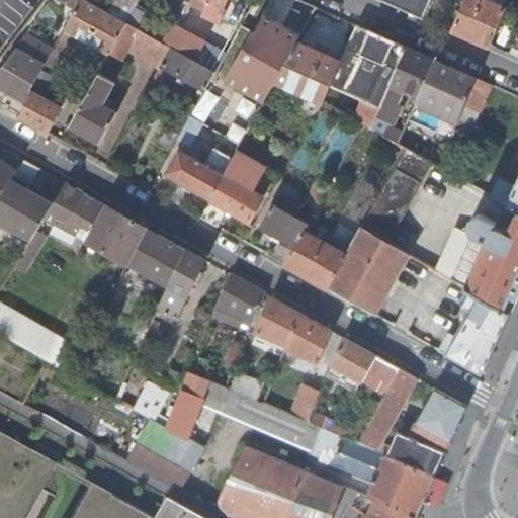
[(108,12),(87,0),(80,0),(76,8),(64,30),(58,41),(54,48),(49,58),(59,64),(76,33),(109,53),(126,21),(108,12)]
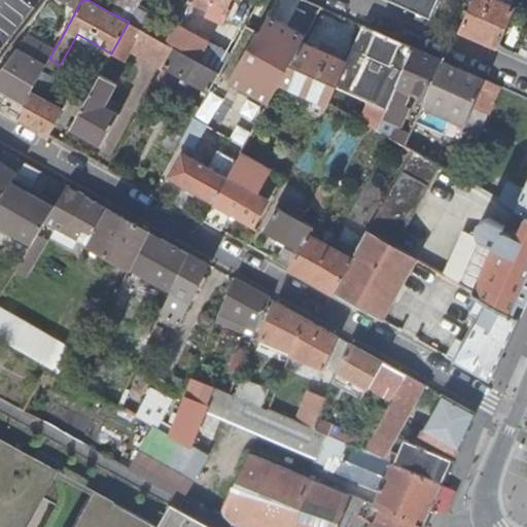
[(81,0),(62,0),(77,8),(81,0)]
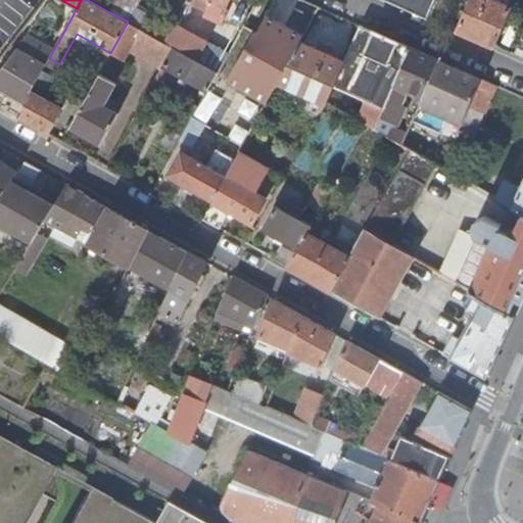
[(139,0),(115,0),(109,12),(128,21),(164,42),(172,28),(135,7),(139,0)]
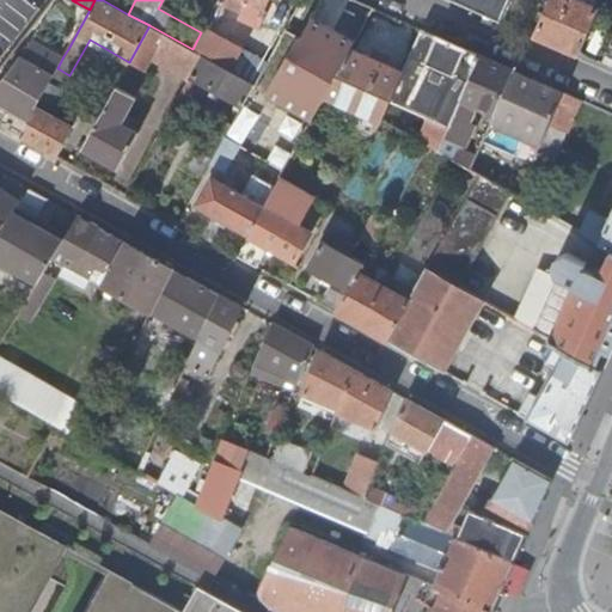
[(222,0),(259,16),(265,0),(222,0)]
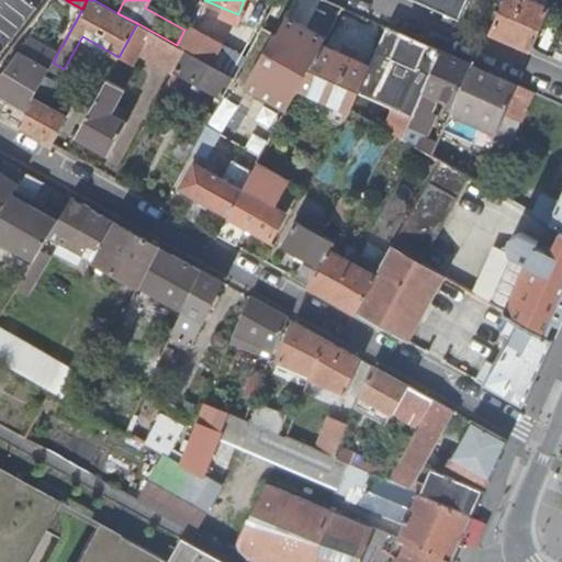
[(295,96),(301,85),(324,42),(343,7),(328,0),(314,0),(301,26),(305,30),(284,68),(276,83),(295,96)]
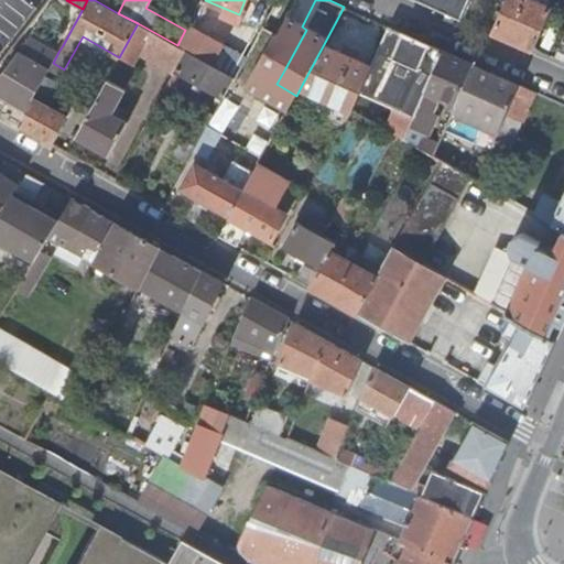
[(444,0),(467,10),(472,0),(444,0)]
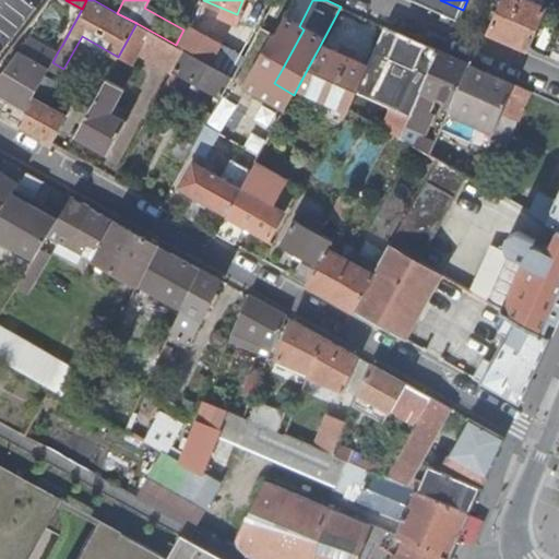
[(531,48),(548,8),(534,1),(534,0),(501,0),(488,28),(531,48)]
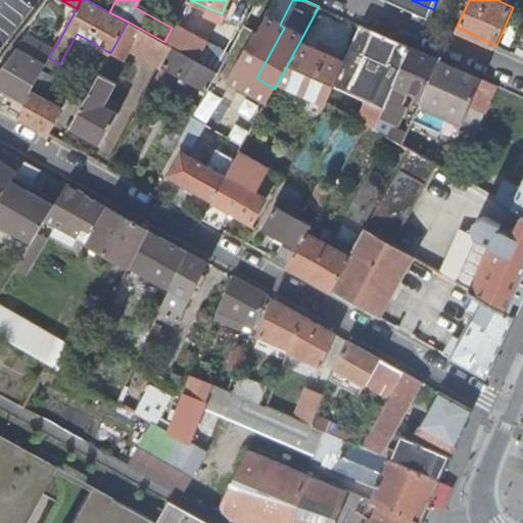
[(245,52),(265,63),(284,28),(280,25),(251,9),(232,45),(245,52)]
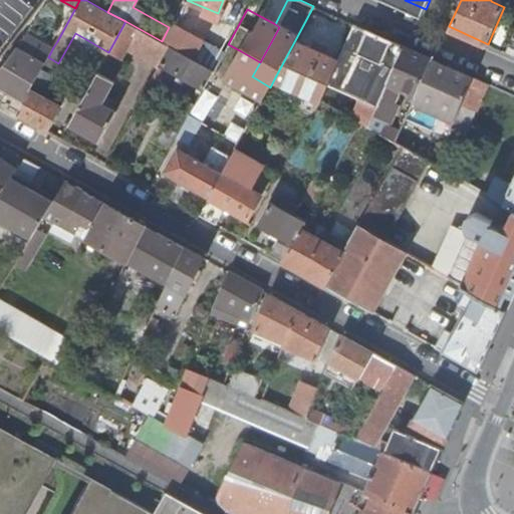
[(162,41),(125,21),(108,52),(119,59),(126,46),(160,63),(169,45),(162,41)]
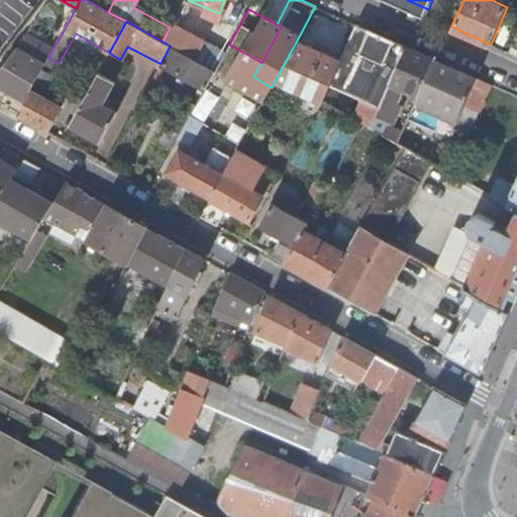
[(362,123),(371,128),(380,107),(406,46),(356,24),(340,60),(329,84),(364,100),(354,120),(362,123)]
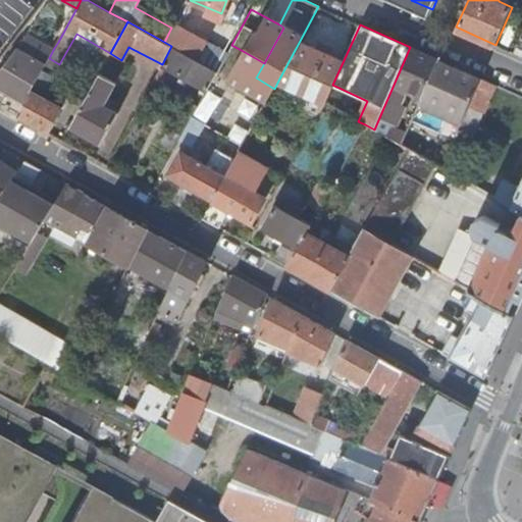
[(58,42),(64,31),(54,25),(48,37),(51,39),(58,42)]
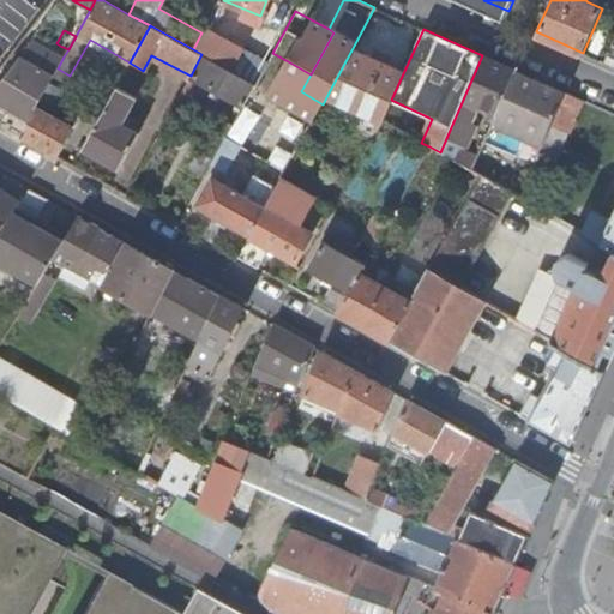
[(239,53),(202,32),(193,49),(202,54),(229,70),(239,53)]
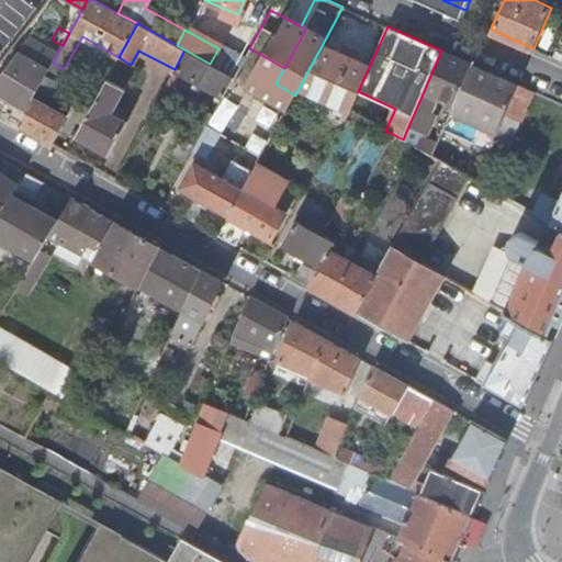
[(58,52),(63,45),(55,42),(52,48),(58,52)]
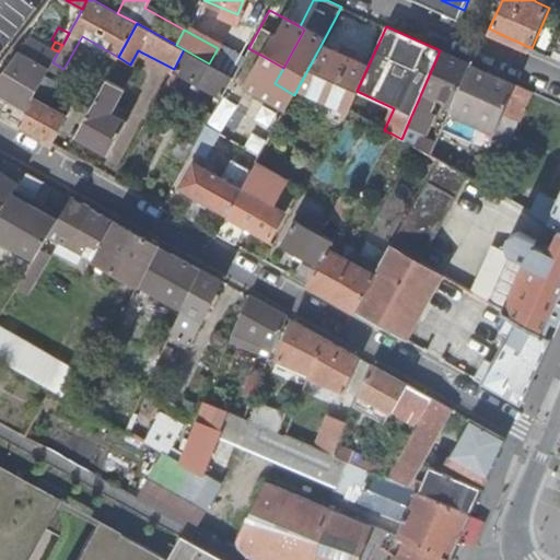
[(348,109),(357,91),(369,65),(323,42),(300,84),(348,109)]
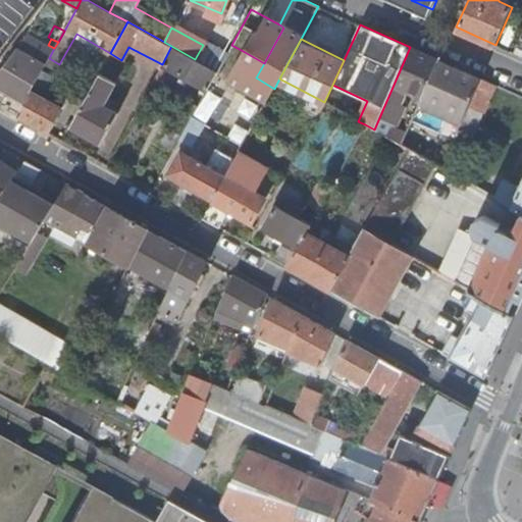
[(0,70),(0,87),(24,101),(31,91),(42,70),(45,65),(35,60),(40,51),(29,45),(23,53),(16,50),(0,70)]
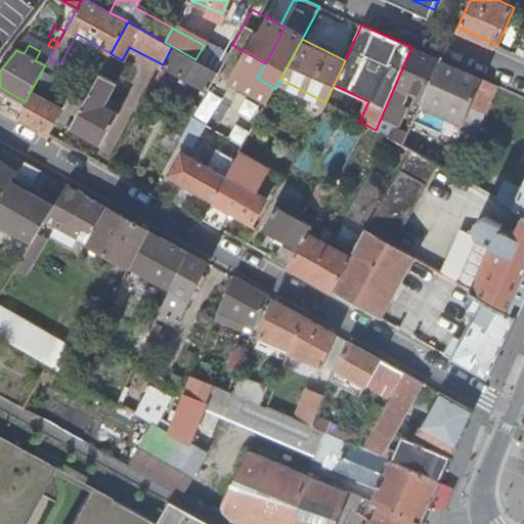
[(215,106),(246,52),(232,45),(218,72),(209,90),(203,100),(215,106)]
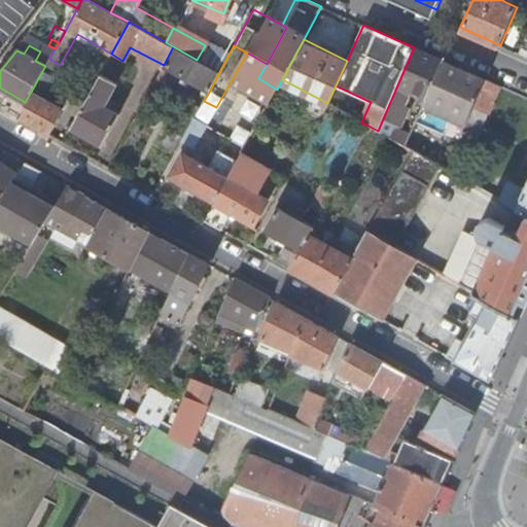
[(219,72),(197,60),(173,46),(164,65),(142,106),(148,109),(151,104),(153,105),(163,89),(170,68),(210,91),(219,72)]
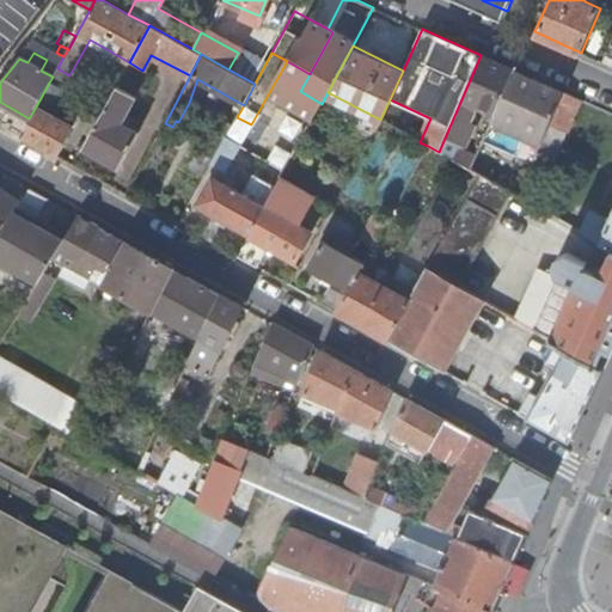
[(475,104),(494,112),(512,74),(514,69),(481,55),(450,127),(463,132),(475,104)]
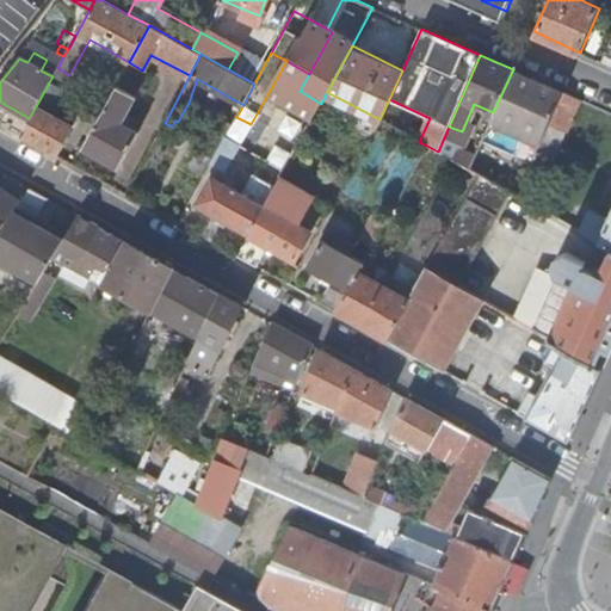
[(57,68),(53,76),(49,82),(62,88),(69,75),(57,68)]
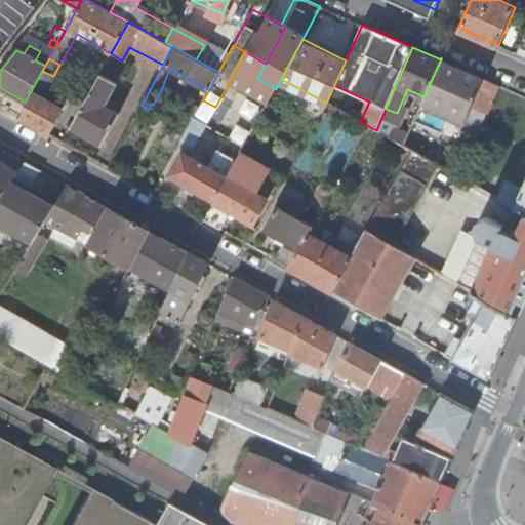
[(477,93),(484,78),(469,72),(467,76),(439,64),(423,96),(421,102),(465,120),(477,93)]
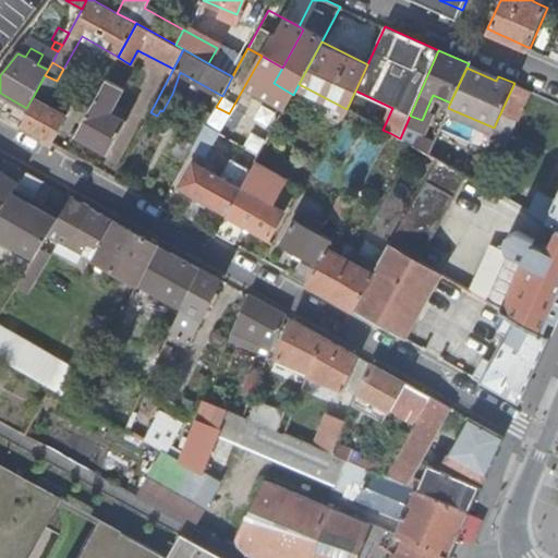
[(45,75),(33,97),(52,108),(57,100),(65,86),(57,81),(45,75)]
